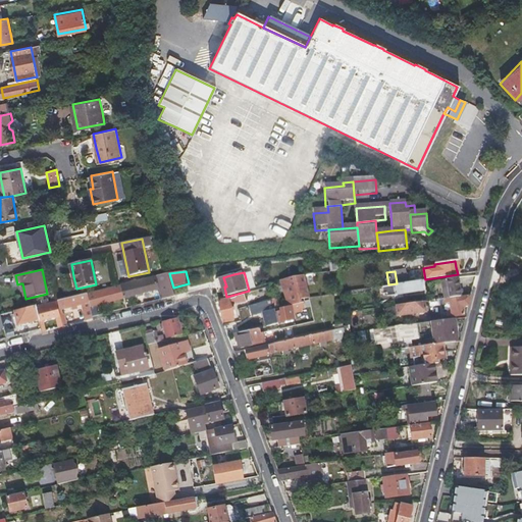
[(253,272),(245,275),(249,291),(257,289),(253,272)]
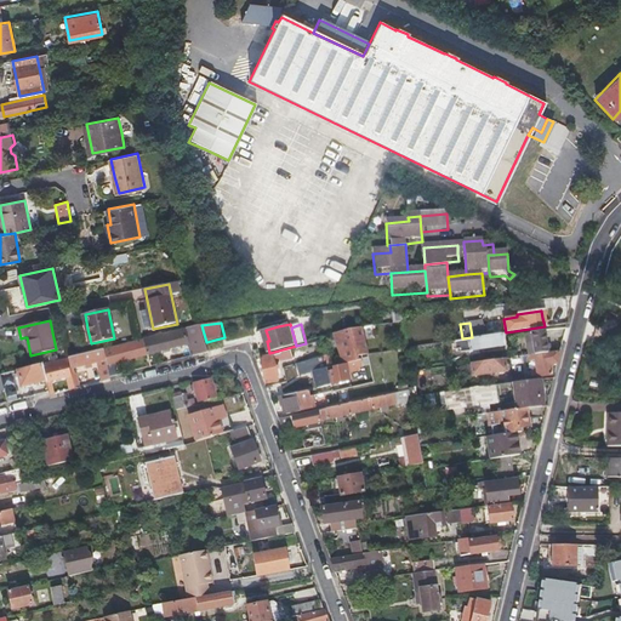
[(144,340),(148,354),(164,351),(171,348),(189,343),(193,357),(209,352),(206,342),(201,325),(144,340)]
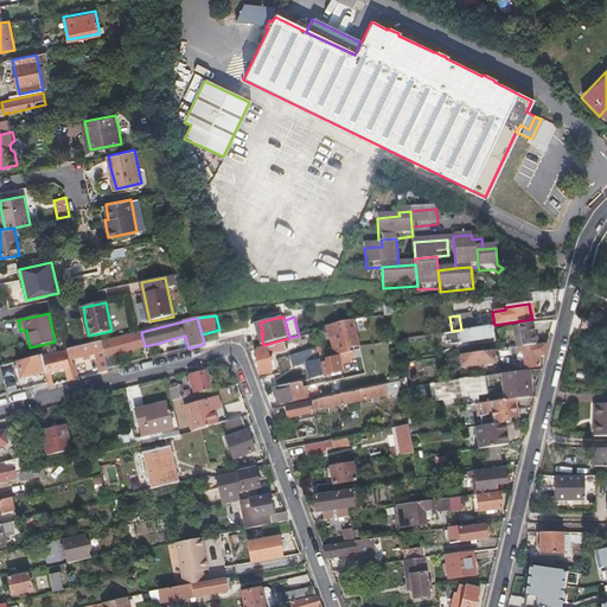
[(336,358),(350,355),(349,349),(359,346),(353,321),(343,324),(328,327),(336,358)]
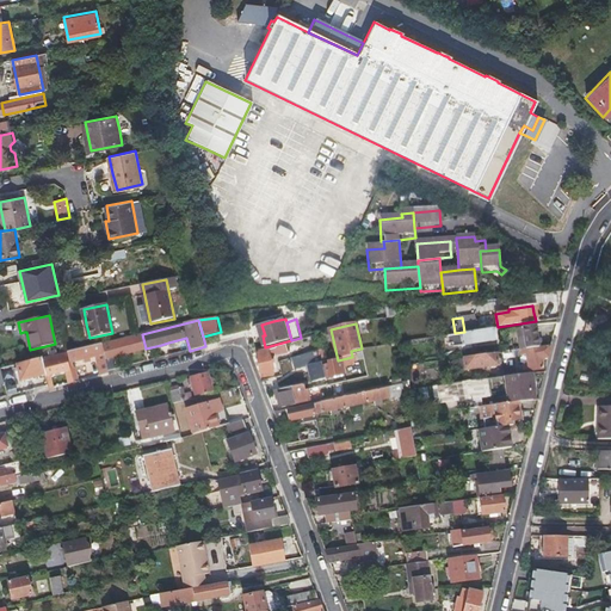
[(517,350),(525,349),(537,347),(532,325),(519,327),(522,337),(514,338),(517,350)]
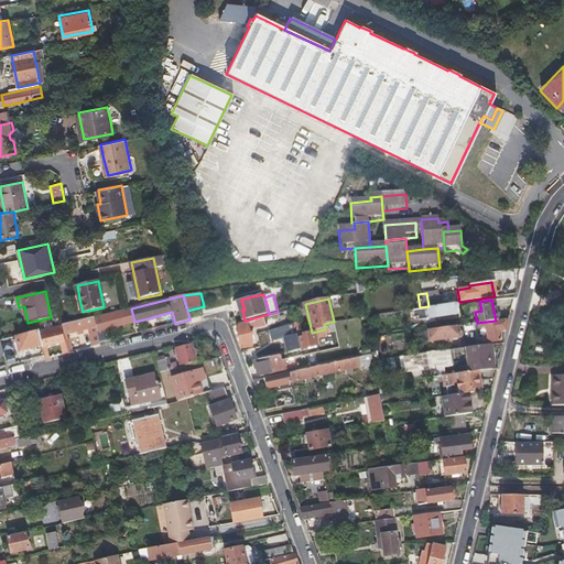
[(420,307),(416,307),(412,308),(413,317),(426,315),(426,317),(458,313),(456,302),(429,306),(420,307)]
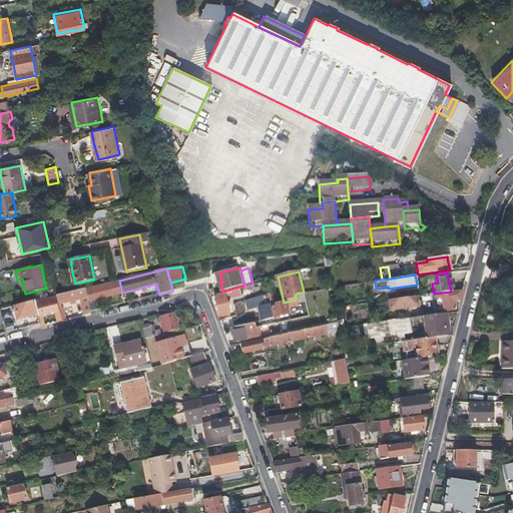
[(97,300),(122,293),(119,281),(94,287),(97,300)]
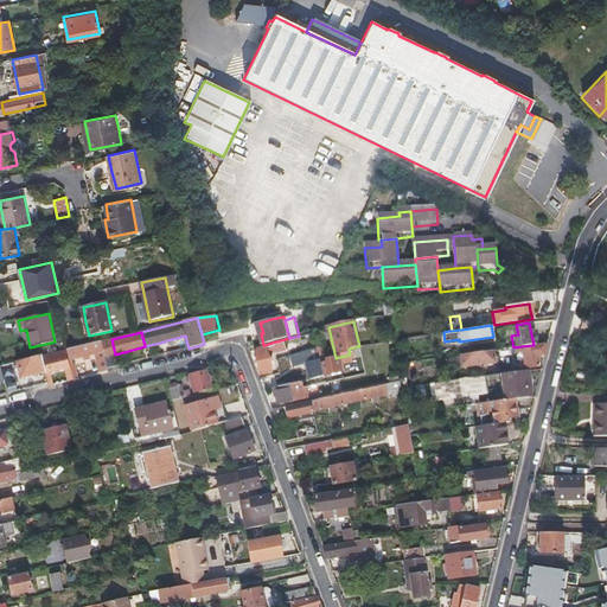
[(314,334),(321,362),(326,360),(319,334),(314,334)]
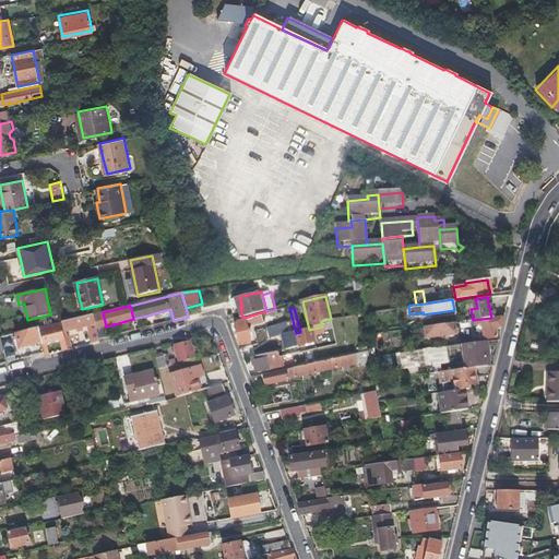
[(102,328),(106,326),(103,312),(96,313),(100,328),(102,328)]
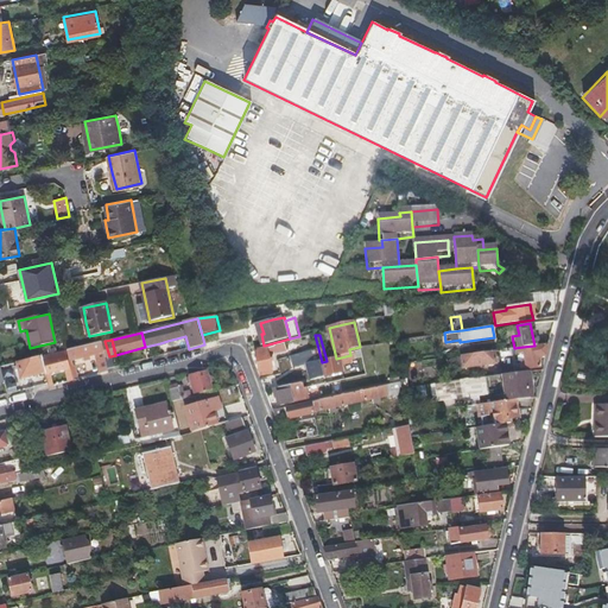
[(68,350),(70,361),(103,353),(101,342),(68,350)]
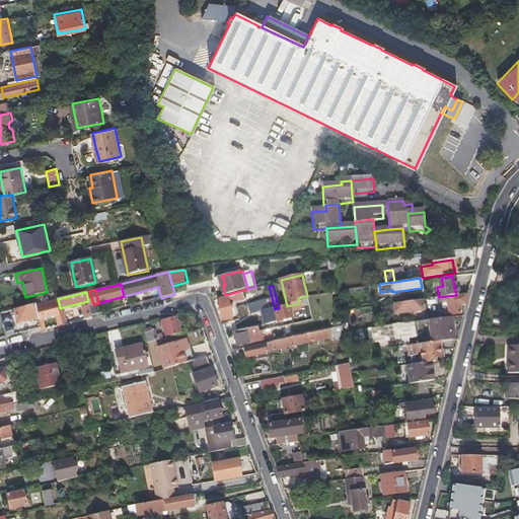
[(456,295),(446,296),(447,309),(448,313),(448,315),(458,313),(457,304),(464,303),(466,293),(456,295)]
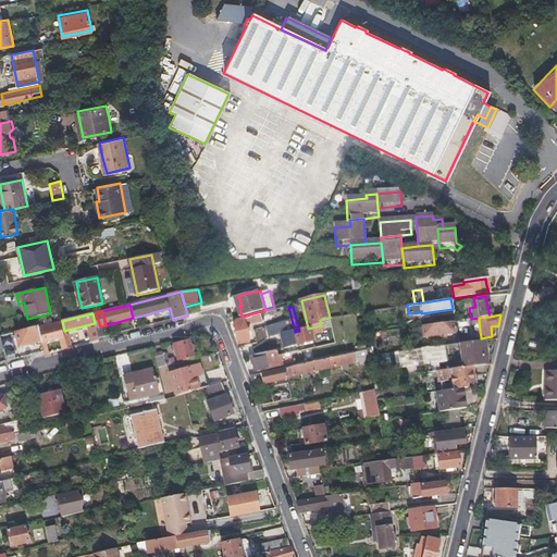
[(248,332),(250,331),(252,331),(251,327),(257,323),(257,319),(235,322),(239,343),(249,342),(248,332)]
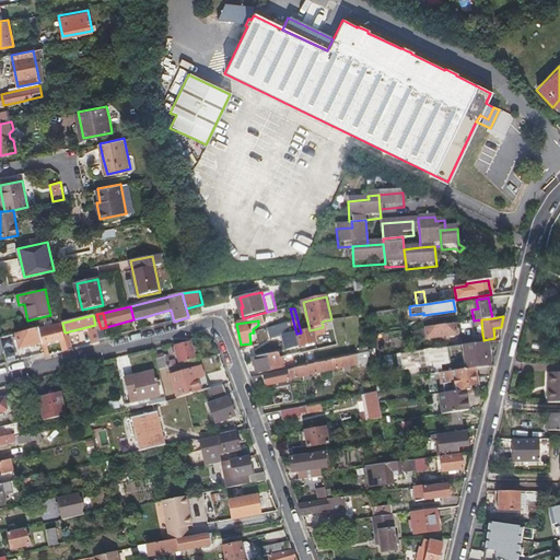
[(69,350),(65,333),(62,323),(38,329),(42,343),(44,353),(45,356),(47,356),(45,343),(59,339),(62,351),(69,350)]
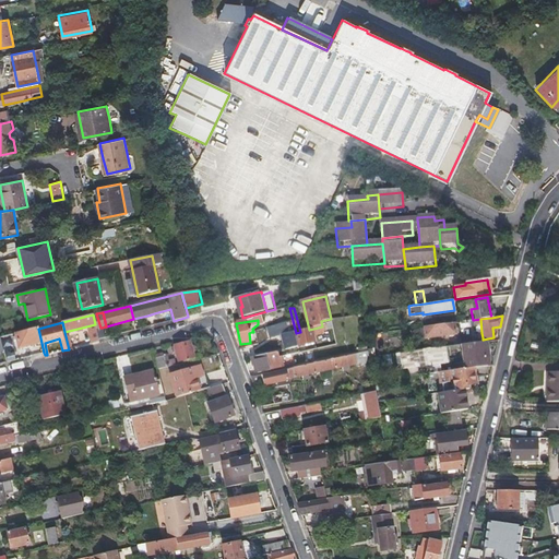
[(323,325),(322,326),(309,330),(300,332),(296,333),(295,333),(292,322),(270,329),(272,339),(284,336),(287,349),(306,345),(307,348),(311,347),(310,344),(316,343),(313,335),(323,333),(322,331),(324,330),(323,325)]
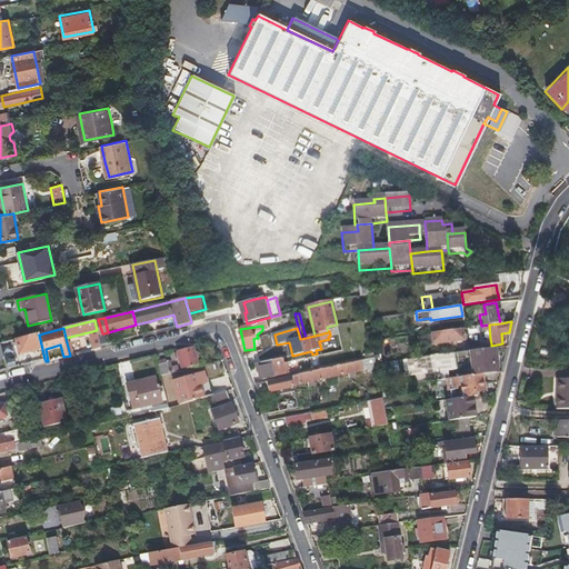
[(443,342),(447,342),(460,340),(459,332),(465,331),(465,328),(432,332),(435,343),(443,342)]
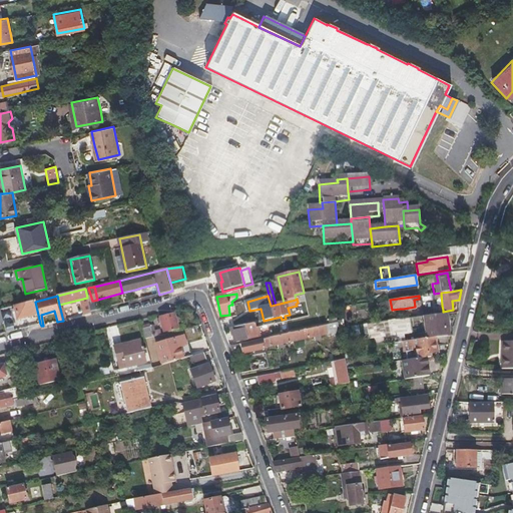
[(88,302),(89,304),(91,312),(97,310),(95,303),(95,304),(94,304),(93,301),(92,301),(88,302)]
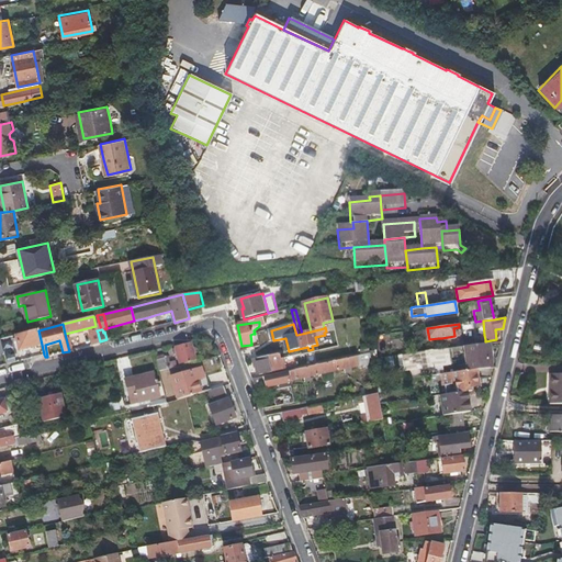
[(18,350),(42,345),(38,330),(14,336),(18,350)]
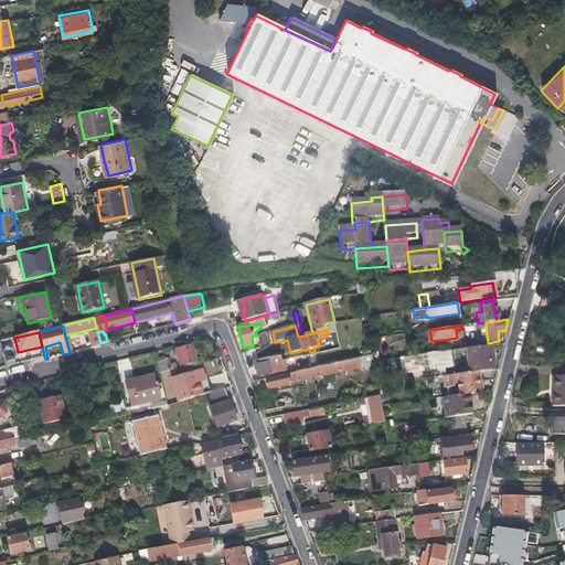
[(100,343),(98,334),(91,337),(94,348),(102,347),(100,343)]
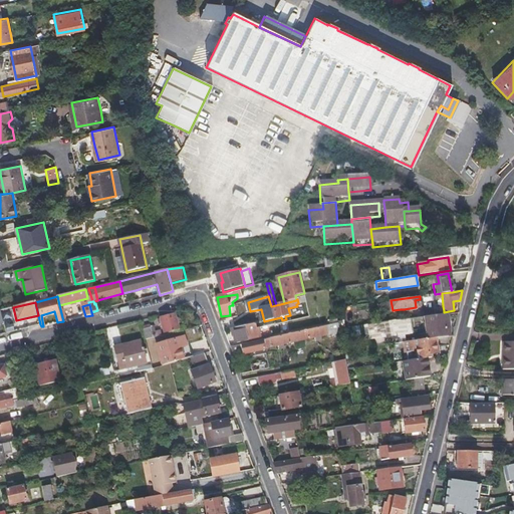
[(425,328),(427,338),(435,337),(442,336),(448,336),(446,317),(448,316),(448,313),(428,316),(429,328),(425,328)]
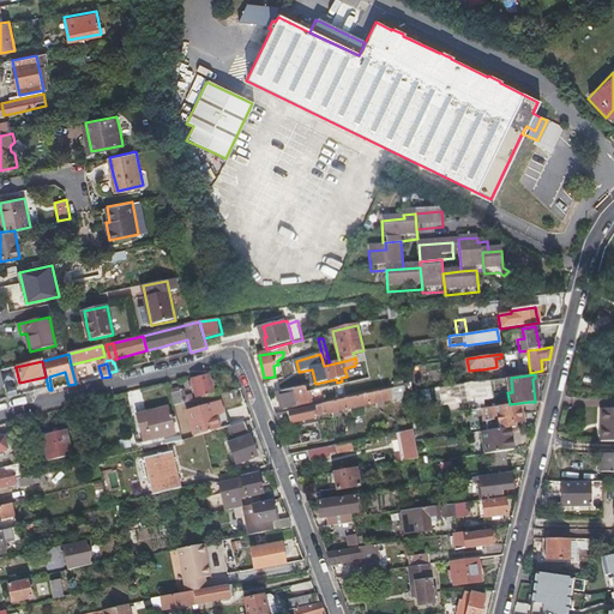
[(215,393),(214,385),(211,377),(191,381),(194,398),(215,393)]
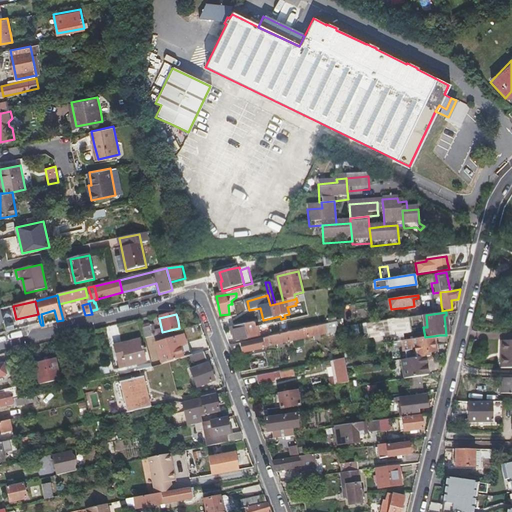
[(384,343),(402,340),(405,340),(404,332),(411,331),(409,317),(388,319),(370,322),(373,336),(383,335),(384,343)]
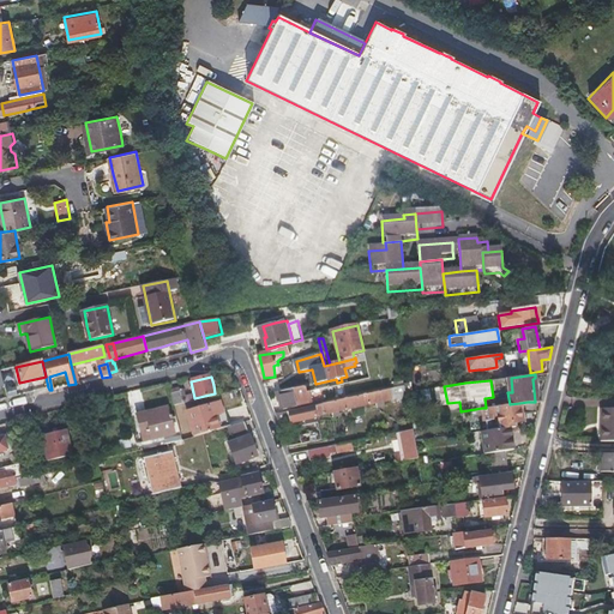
[(277,393),(277,397),(278,401),(281,401),(283,409),(312,402),(309,392),(307,392),(306,386),(277,393)]
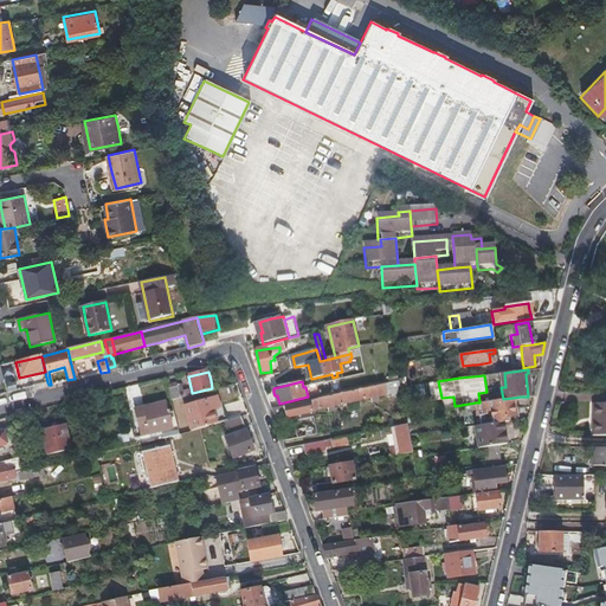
[(310,400),(313,411),(327,407),(328,412),(337,410),(336,406),(368,399),(369,404),(378,403),(376,398),(393,394),(394,399),(401,397),(399,381),(389,384),(310,400)]
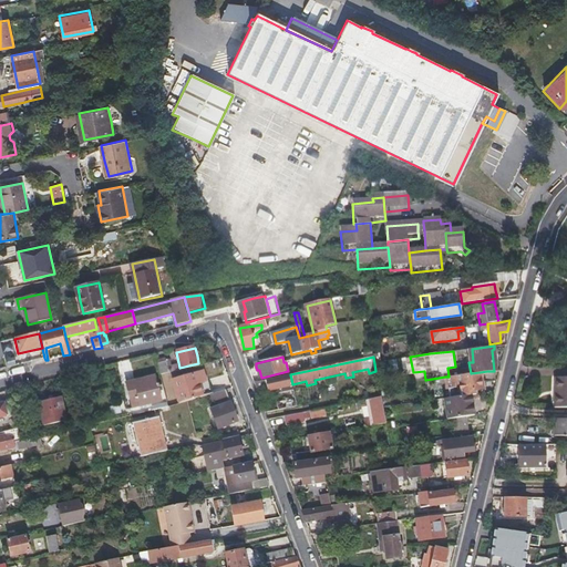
[(162,374),(165,374),(169,373),(165,360),(157,362),(162,374)]
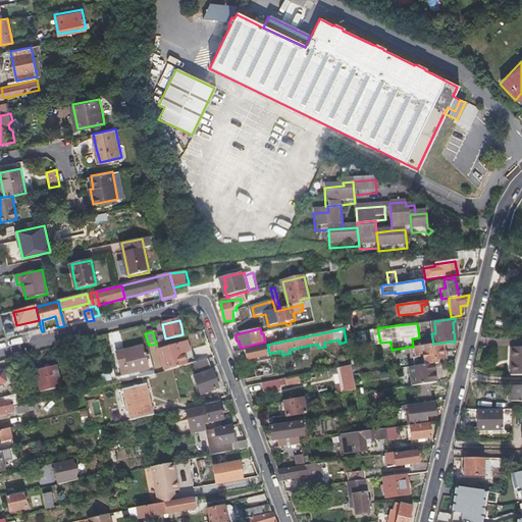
[(160,349),(165,370),(188,365),(185,352),(191,351),(188,342),(160,349)]
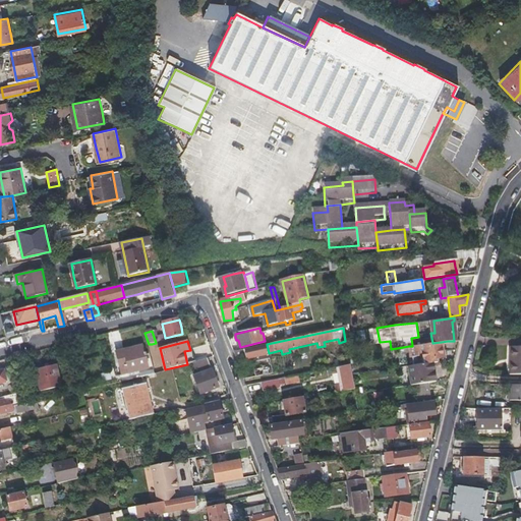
[(436,358),(443,357),(441,342),(432,343),(419,345),(420,355),(416,356),(417,364),(431,362),(436,362),(436,358)]
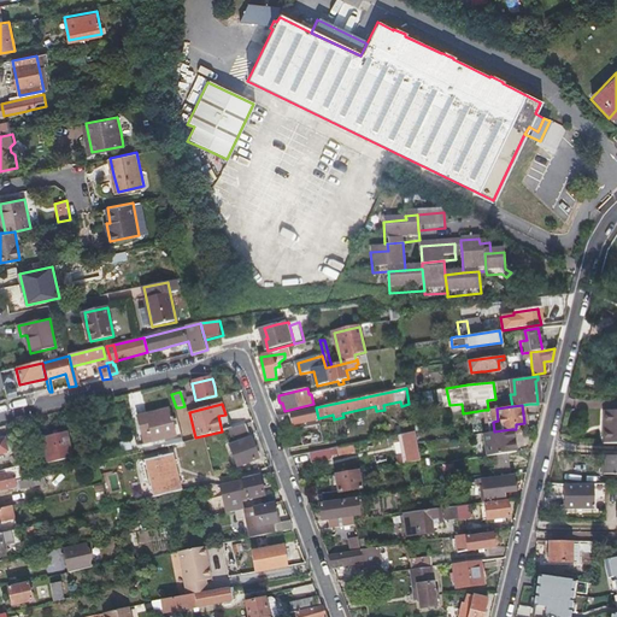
[(319,419),(318,418),(316,407),(303,411),(305,423),(309,422),(319,419)]
